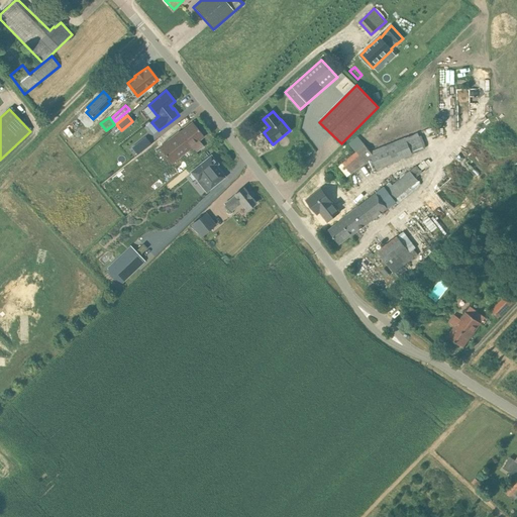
[(159,147),(156,150),(162,158),(165,154),(172,164),(191,147),(192,148),(199,142),(198,140),(203,136),(192,123),(180,133),(179,131),(159,147)]
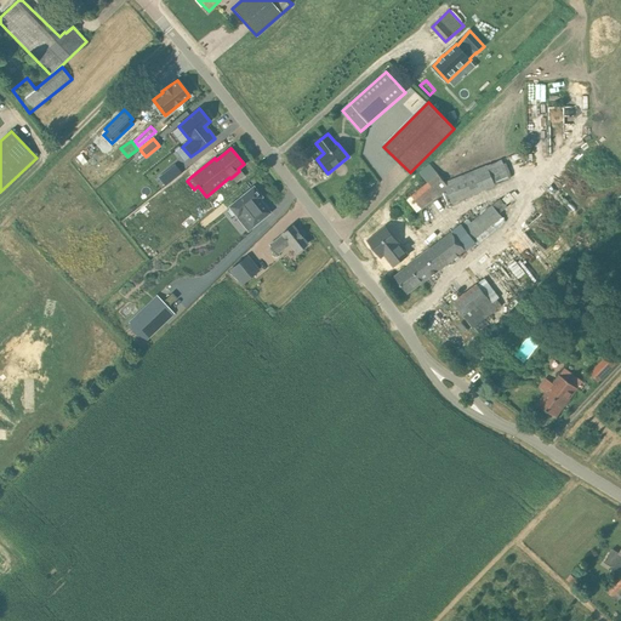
[(444,183),(446,191),(453,204),(511,180),(502,160),(444,183)]
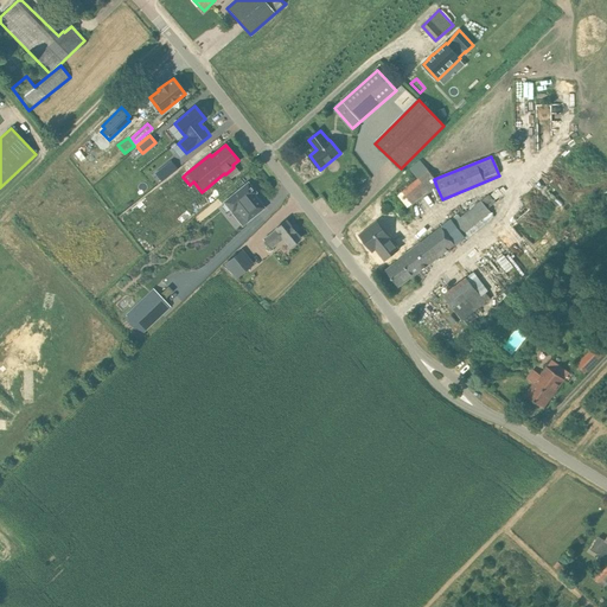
[(171,161),(155,173),(161,180),(177,168),(171,161)]
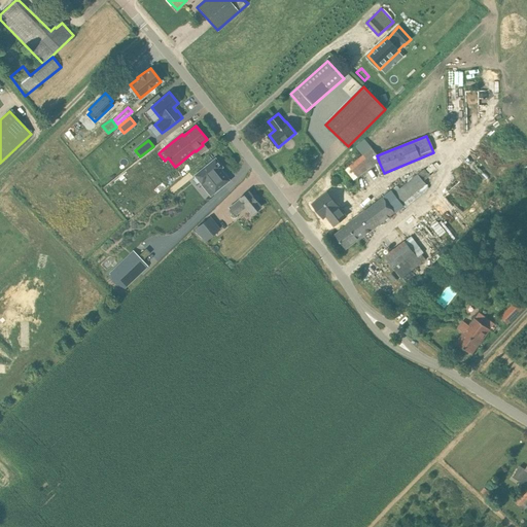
[(349,167),(346,170),(355,181),(358,178),(379,162),(377,155),(364,140),(356,146),(363,154),(349,166),(349,167)]
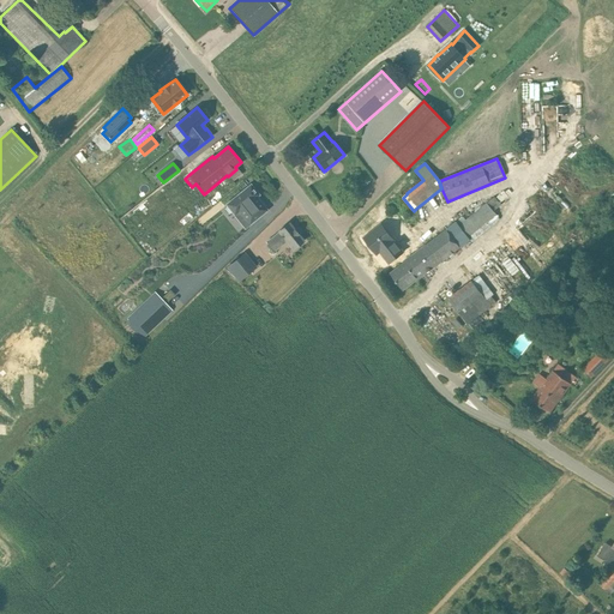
[(248,187),(227,204),(234,214),(238,210),(250,224),(266,210),(256,197),(258,194),(251,185),(248,187)]
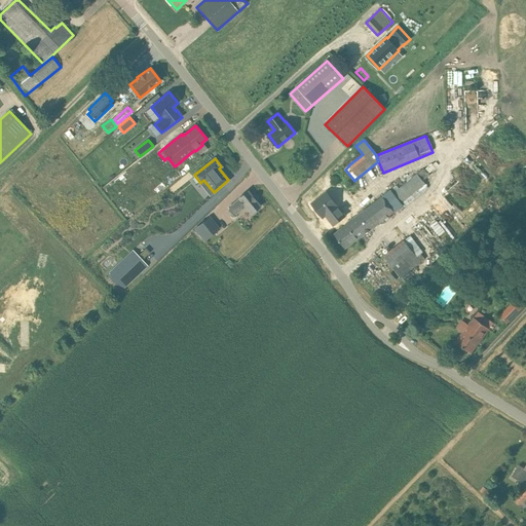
[(352,218),(345,223),(346,225),(358,239),(359,240),(403,205),(401,203),(425,184),(423,181),(430,176),(429,175),(424,168),(417,174),(400,189),(397,186),(390,190),(352,219),(352,218)]
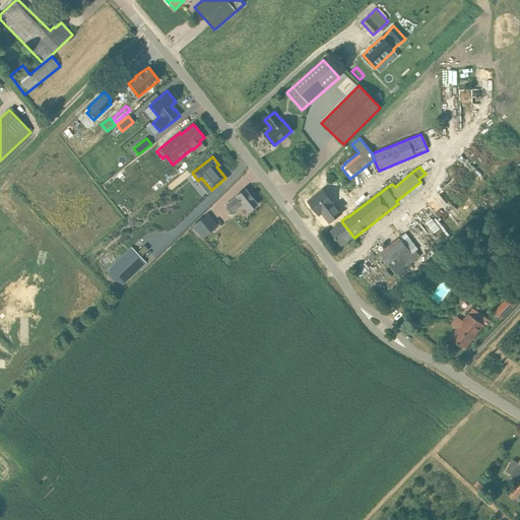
[(245,189),(236,196),(225,205),(233,213),(243,204),(248,211),(257,204),(245,189)]
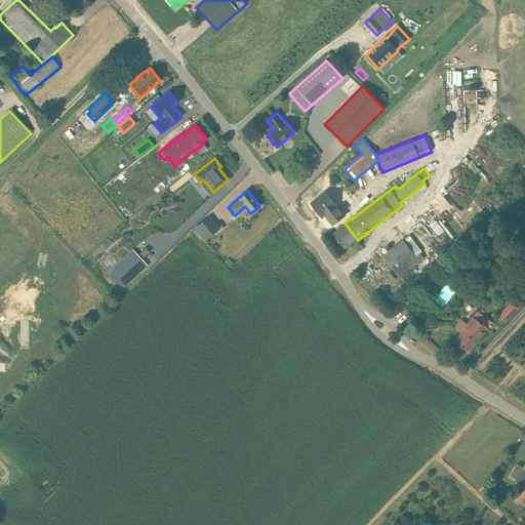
[(325,191),(313,201),(332,226),(346,215),(325,191)]
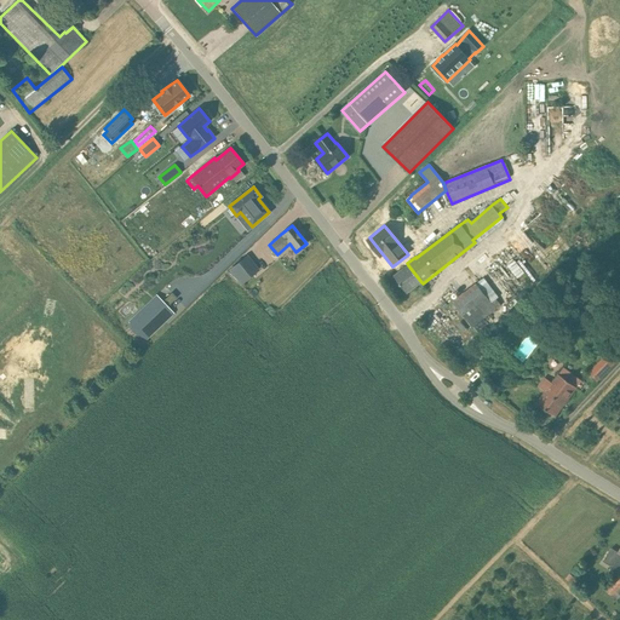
[(257,269),(246,256),(229,270),(240,282),(257,269)]
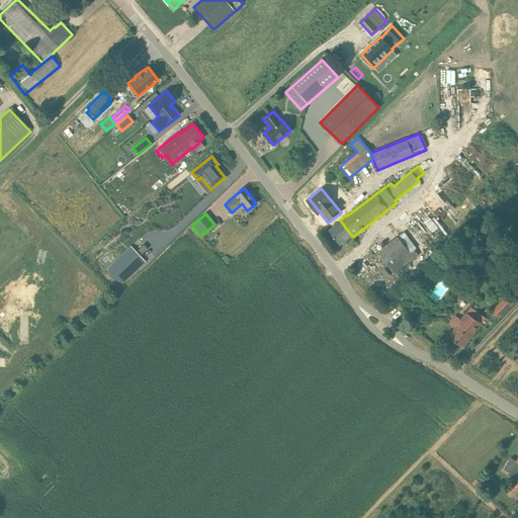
[(352,236),(341,222),(329,231),(340,245),(352,236)]
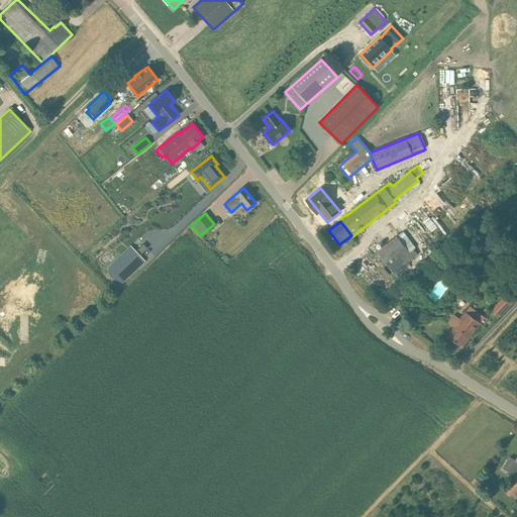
[(398,236),(377,251),(394,274),(418,254),(414,249),(410,252),(398,236)]
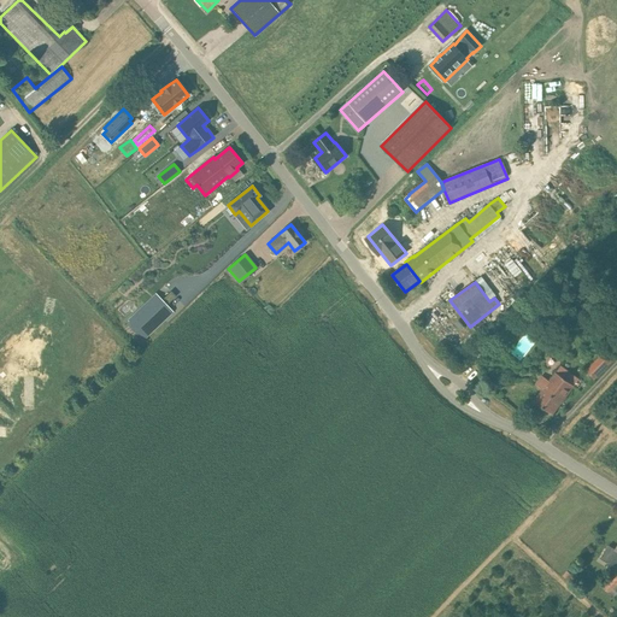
[(140,310),(129,319),(146,338),(172,311),(162,299),(145,315),(140,310)]
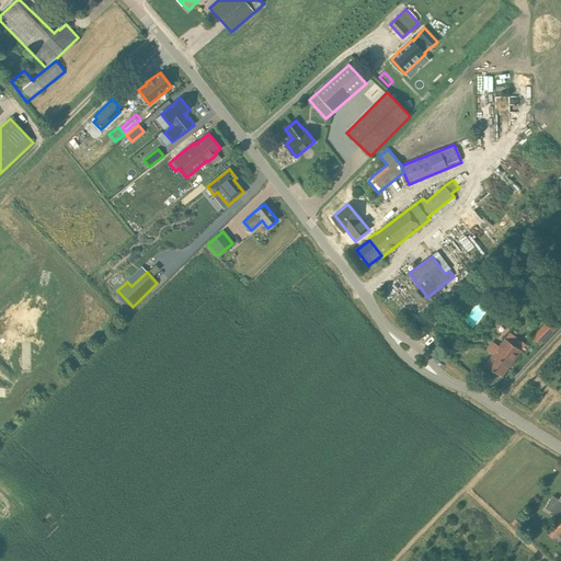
[(549,322),(534,338),(541,345),(557,329),(549,322)]
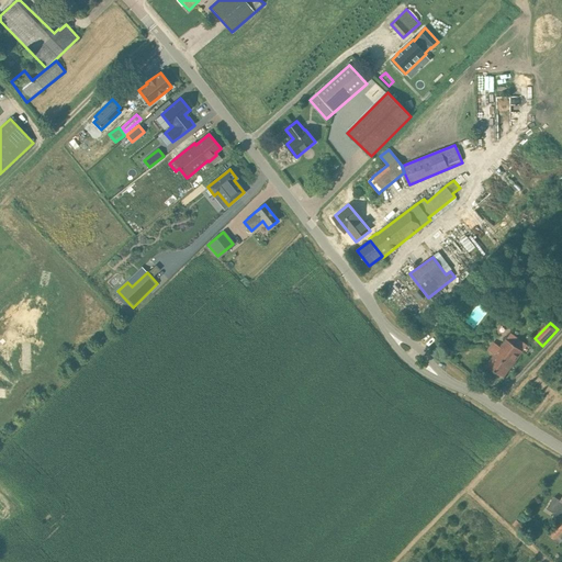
[(495,355),(486,366),(504,378),(524,351),(506,339),(501,347),(495,355)]
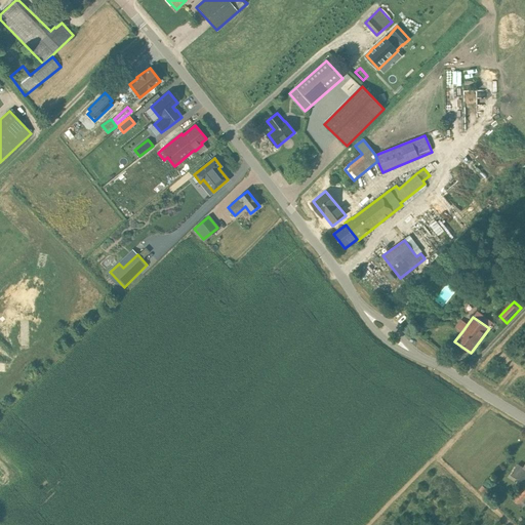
[(524,466),(524,469),(517,465),(510,476),(523,485),(524,481),(524,466)]
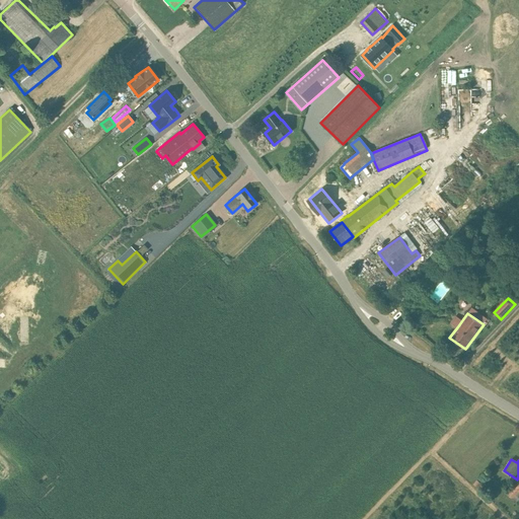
[(515,504),(518,499),(518,482),(517,480),(506,492),(512,498),(511,500),(515,504)]
